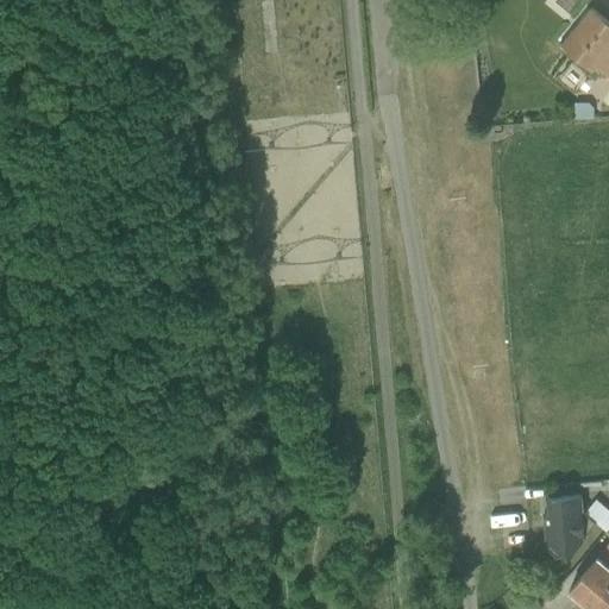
[(595,67),(608,77),(608,24),(590,8),(560,45),(591,71),(595,67)]
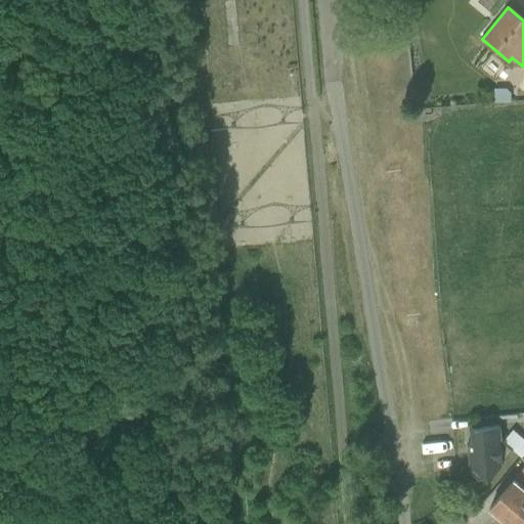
[(493,102),(509,102),(510,94),(505,89),(493,89),(493,102)]
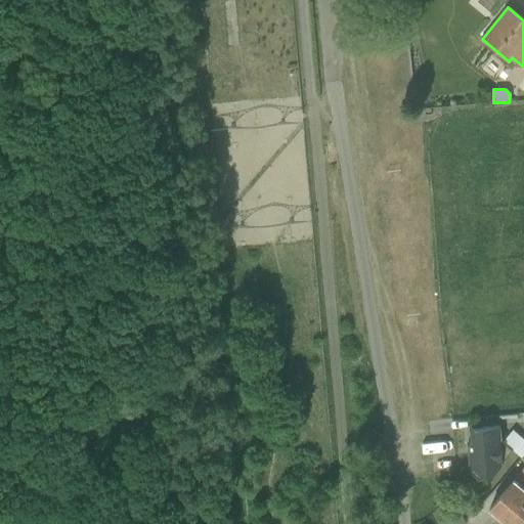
[(467,440),(470,473),(478,480),(487,479),(513,450),(500,438),(499,426),(470,428),(471,440),(467,440)]
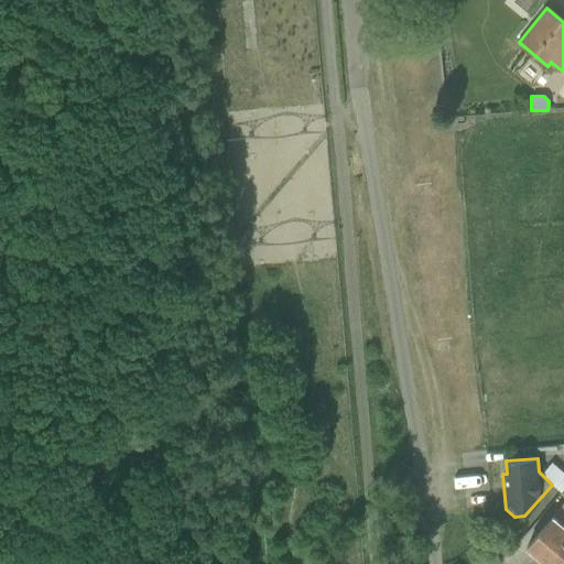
[(543,562),(563,538),(563,489),(560,495),(563,497),(563,501),(527,548),(543,562)]
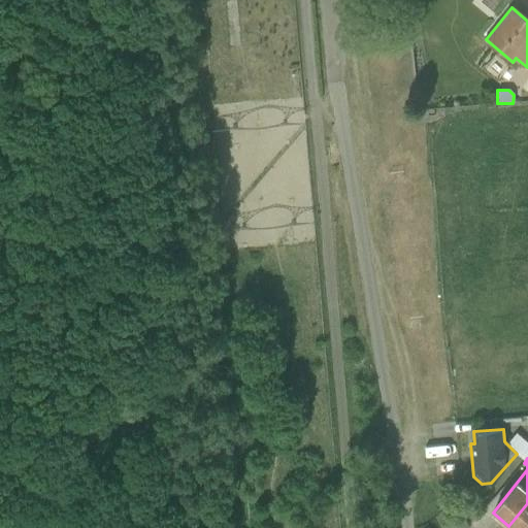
[(527,527),(527,503),(508,526),(510,527),(527,527)]
